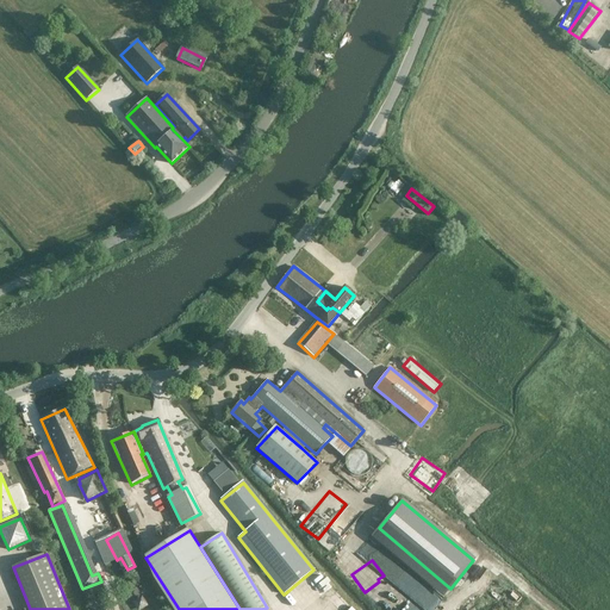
[(386,587),(394,602),(400,598),(393,584),(386,587)]
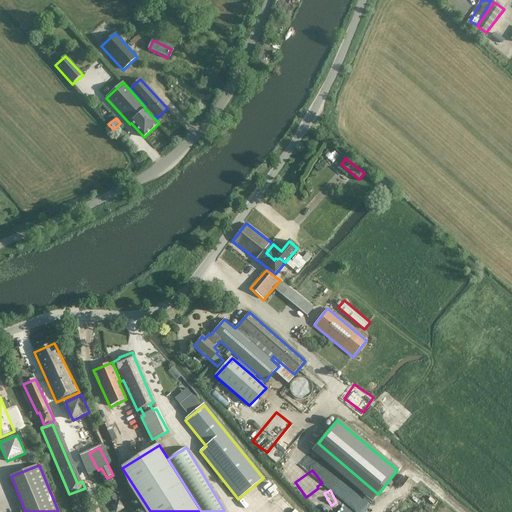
[(113,504),(115,511),(124,509),(121,501),(113,504)]
